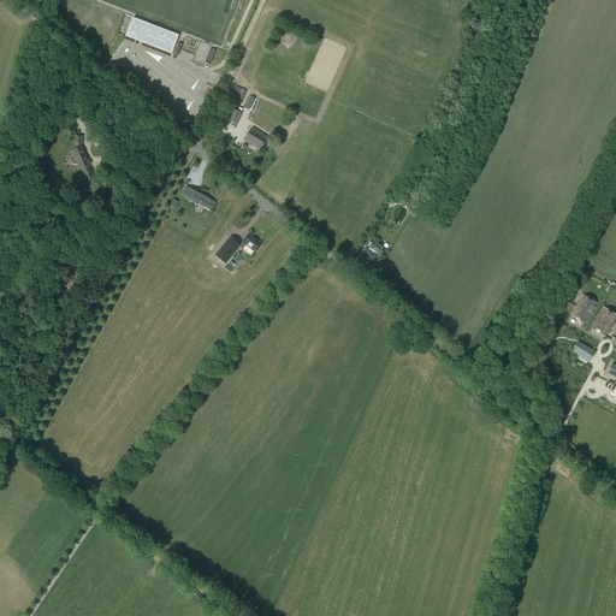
[(149,25),(132,19),(131,22),(130,24),(131,24),(126,36),(171,54),(178,36),(169,33),(167,36),(148,29),(149,25)]
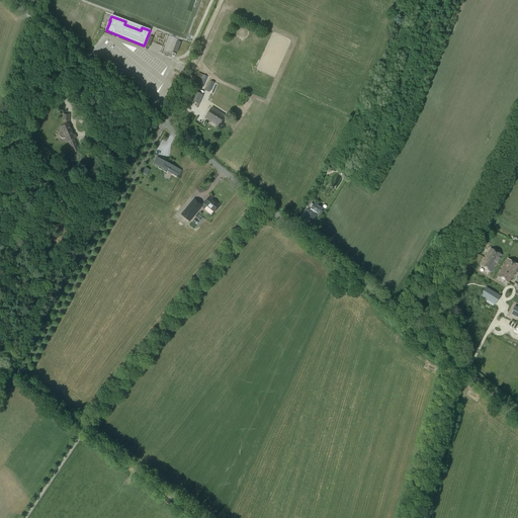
[(199,104),(203,95),(196,92),(192,101),(199,104)]
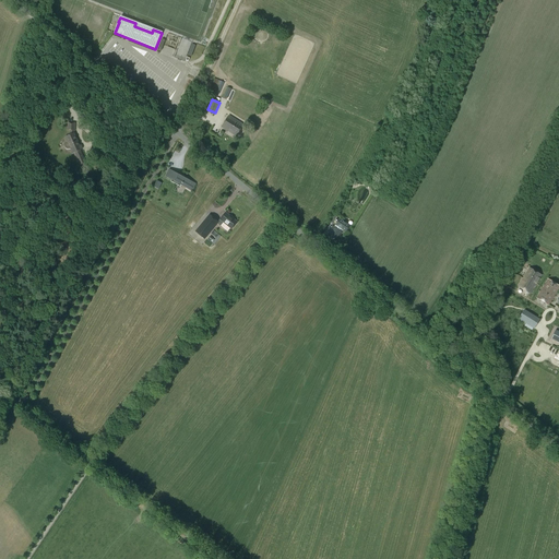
[(236,137),(244,126),(229,116),(222,127),(236,137)]
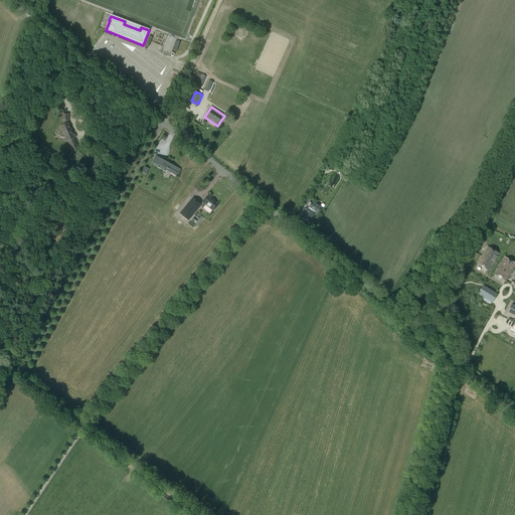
[(74,138),(68,123),(68,120),(69,114),(62,113),(62,120),(64,120),(63,125),(61,126),(61,127),(60,127),(62,130),(61,131),(60,131),(59,133),(58,135),(59,137),(61,138),(62,138),(64,138),(66,142),(69,141),(72,147),(71,148),(73,153),(79,150),(78,147),(77,147),(73,139),(74,138)]
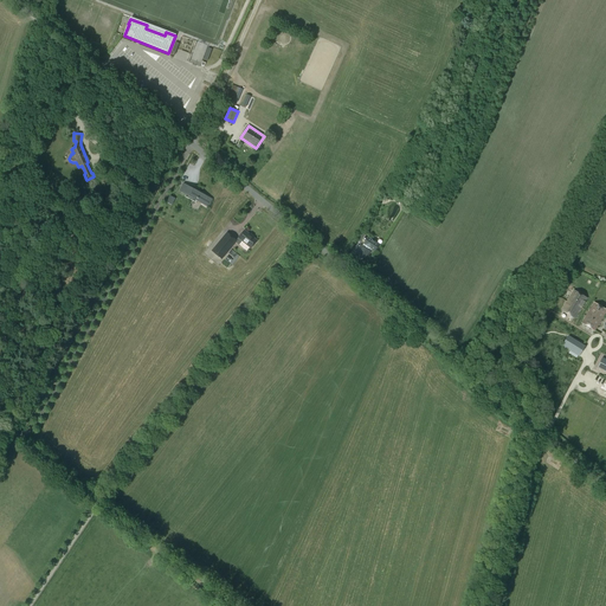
[(213,200),(184,184),(179,192),(208,207),(213,200)]
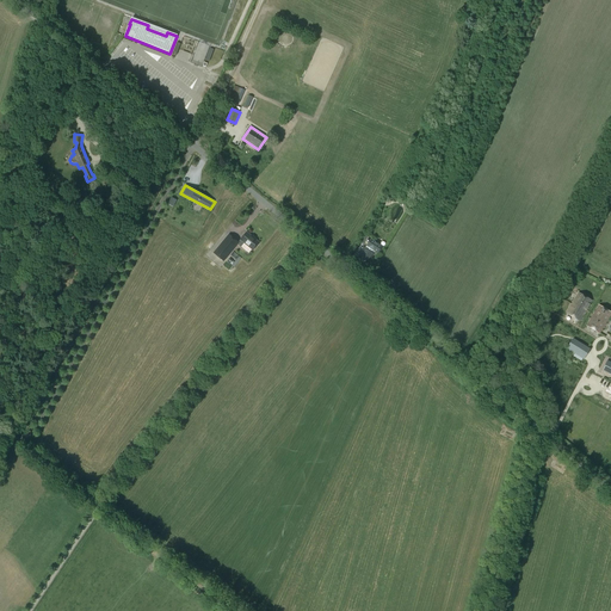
[(214,253),(223,261),(238,245),(241,248),(245,244),(253,251),(259,244),(247,233),(241,240),(239,242),(229,235),(214,253)]
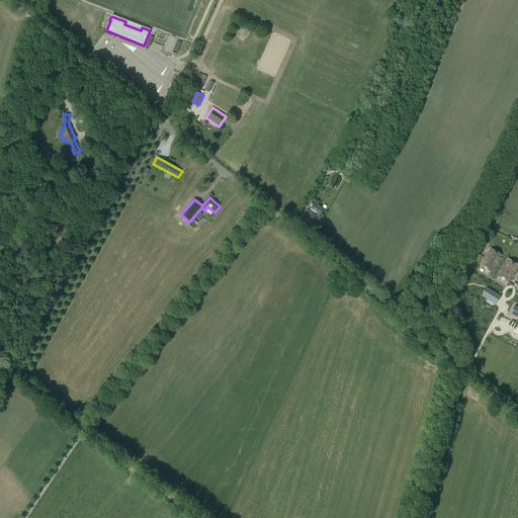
[(320,214),(324,209),(315,203),(312,208),(314,210),(313,212),(310,210),(305,218),(312,223),(317,216),(318,212),(320,214)]
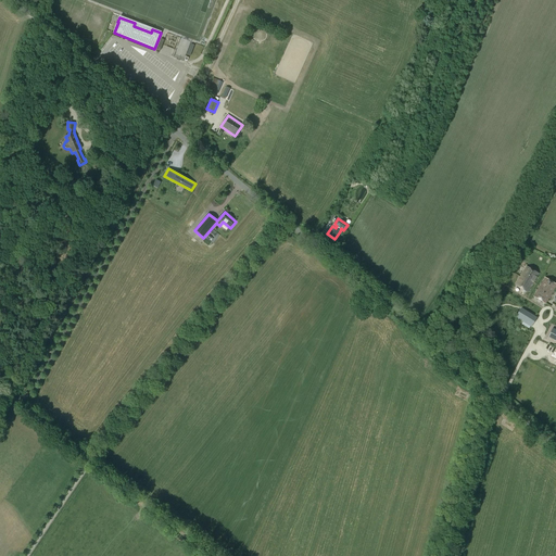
[(527,292),(539,274),(527,266),(515,285),(527,292)]
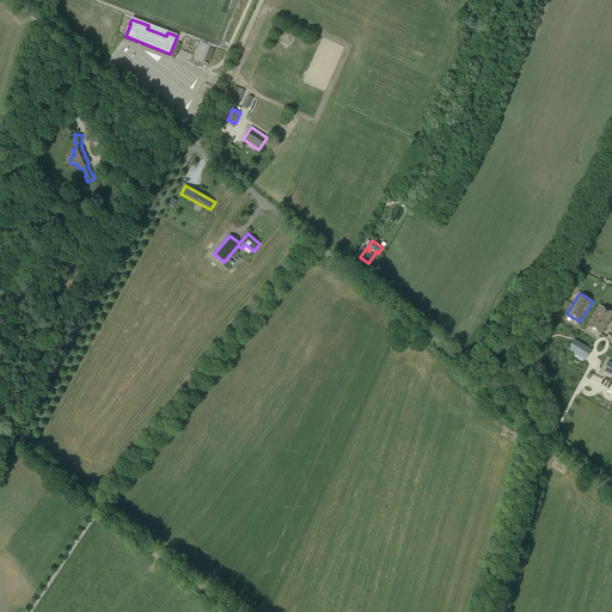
[(600,335),(611,314),(611,312),(600,305),(587,326),(600,335)]
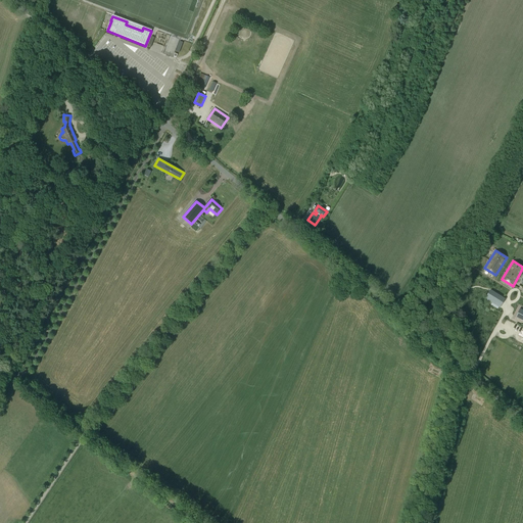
[(489,289),(484,297),(500,305),(505,297),(489,289)]
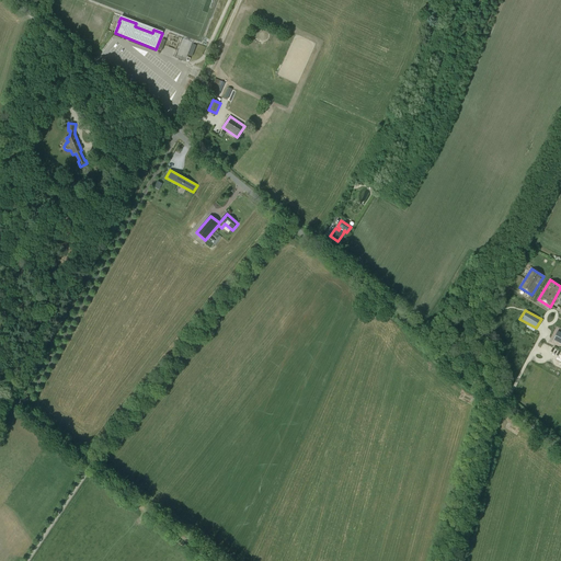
All buildings are outlined.
